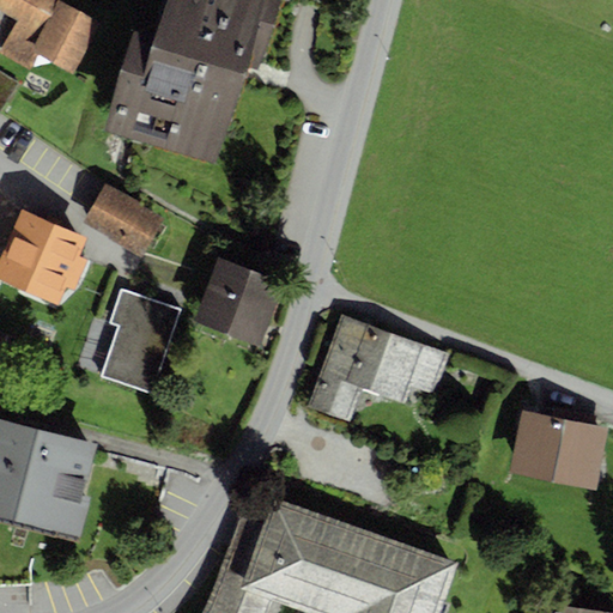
[(61,0),(0,0),(0,10),(17,20),(0,48),(0,53),(29,70),(37,54),(72,74),(102,23),(61,0)]
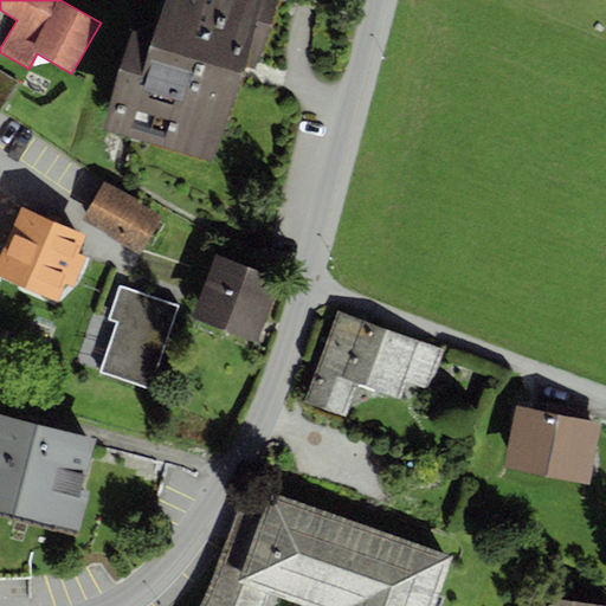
[(277,0),(163,0),(153,38),(133,31),(103,129),(214,163),(244,65),(257,69),(277,0)]
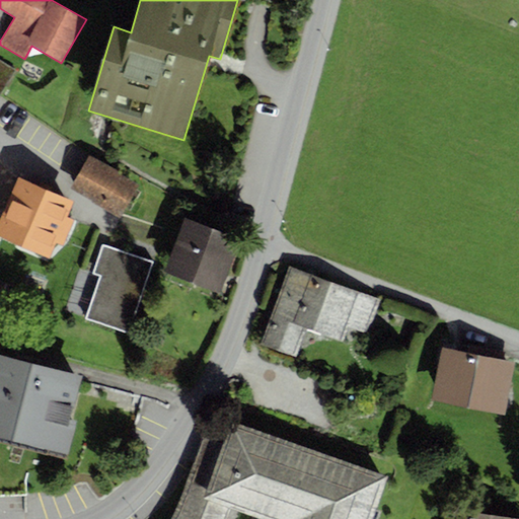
[(0,95),(16,71),(0,60),(0,95)]
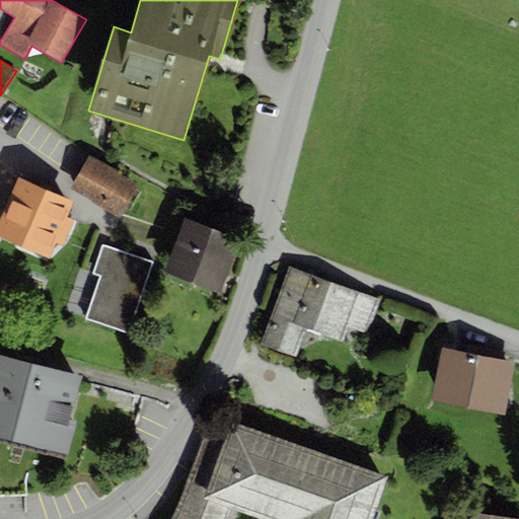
[(88,156),(70,189),(120,218),(139,186),(88,156)]
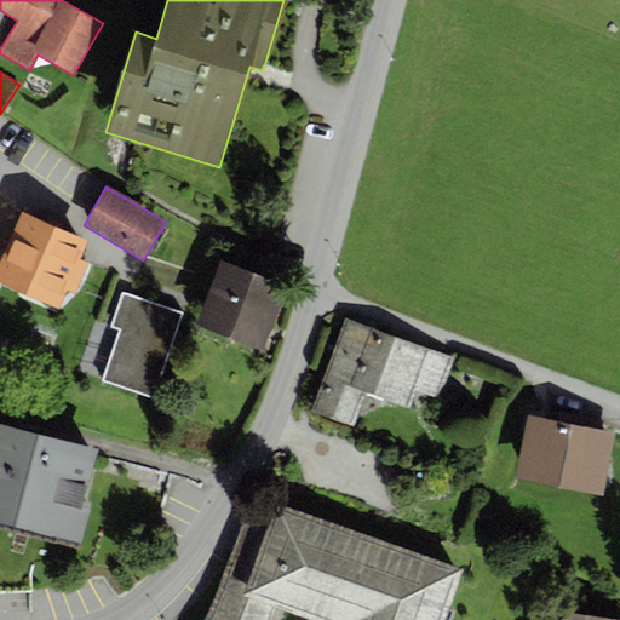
[(46,223),(22,212),(0,262),(0,281),(56,306),(64,288),(75,293),(89,262),(80,258),(89,240),(61,228),(62,224),(49,218),(46,223)]
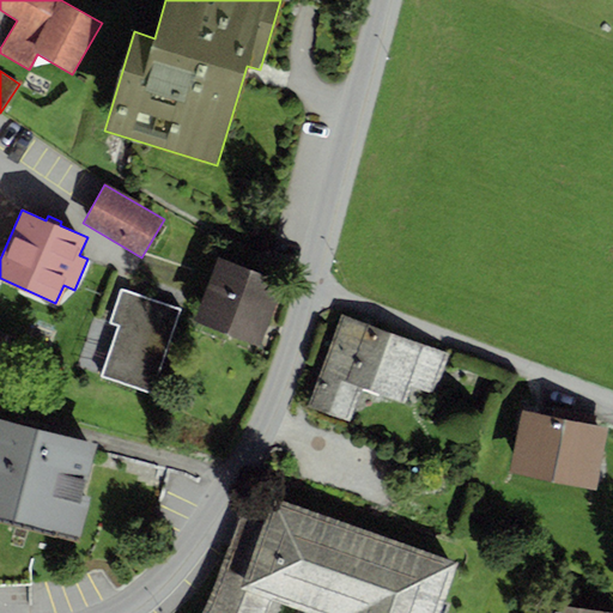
[(218,259),(194,320),(261,345),(284,284),(218,259)]
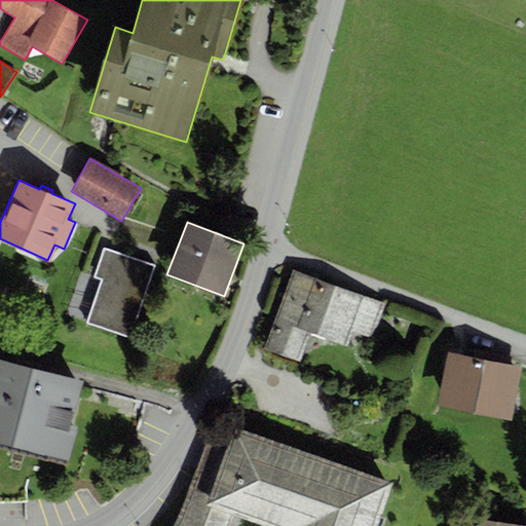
[(156,265),(103,247),(92,277),(100,280),(85,323),(132,338),(156,265)]
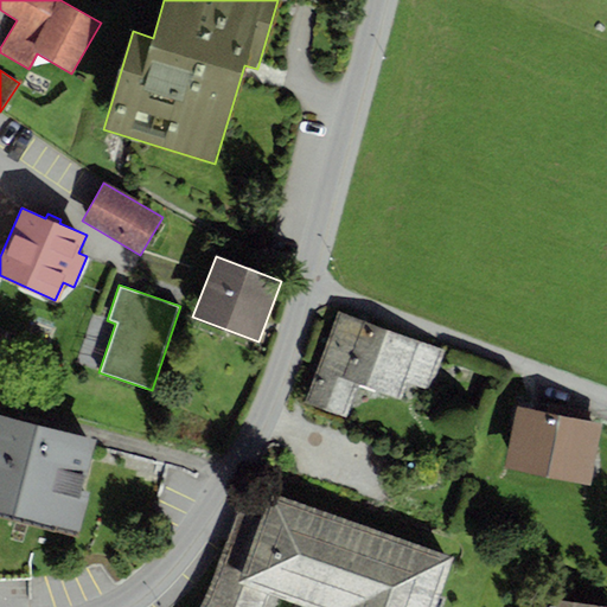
[(364,320),(337,311),(302,403),(345,420),(358,384),(342,379),(364,320)]
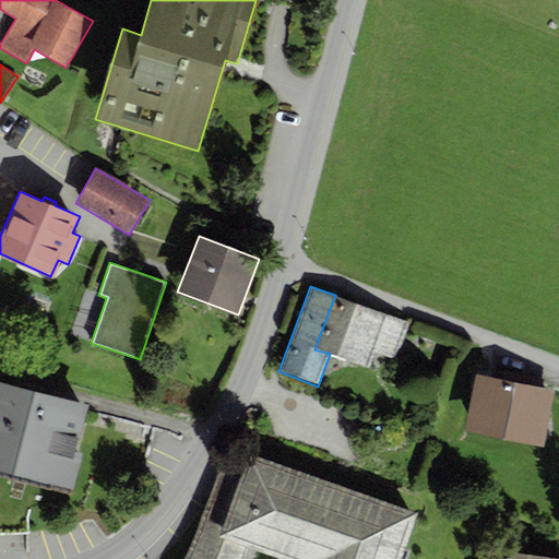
[(388,314),(335,295),(314,349),(330,354),(369,368),(375,353),(388,314)]
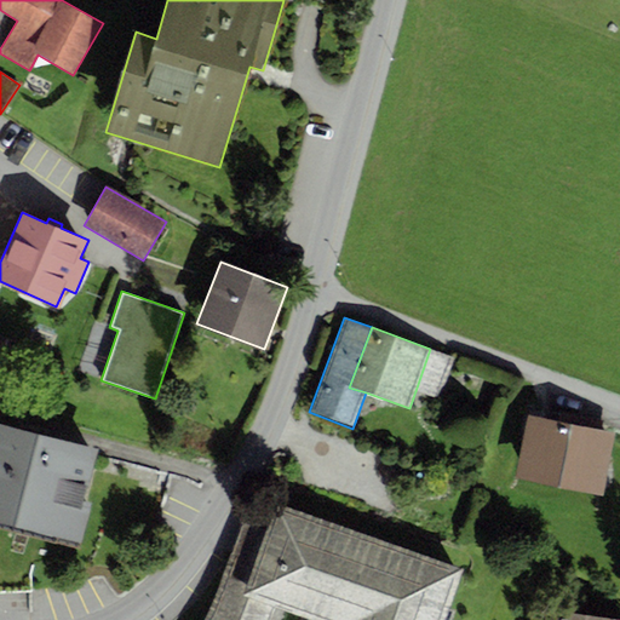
[(438,399),(452,356),(430,349),(415,391),(438,399)]
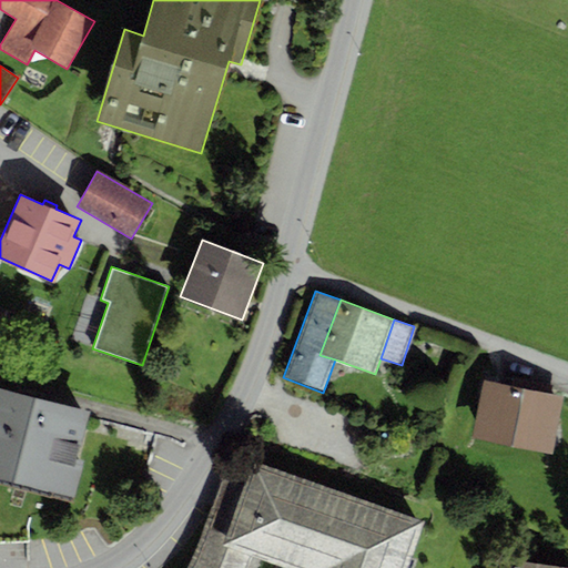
[(510,385),(483,379),(472,438),(553,453),(563,396),(549,393),(551,384),(513,377),(510,385)]
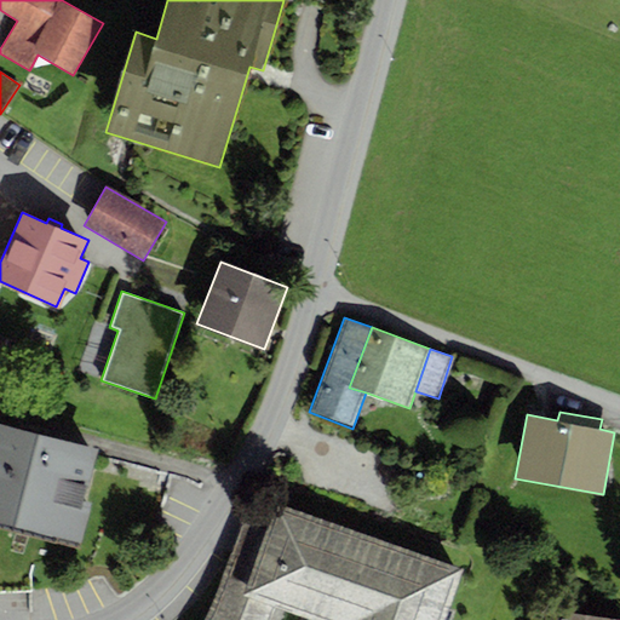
[(0,423),(0,522),(81,544),(92,503),(85,500),(98,448),(0,423)]
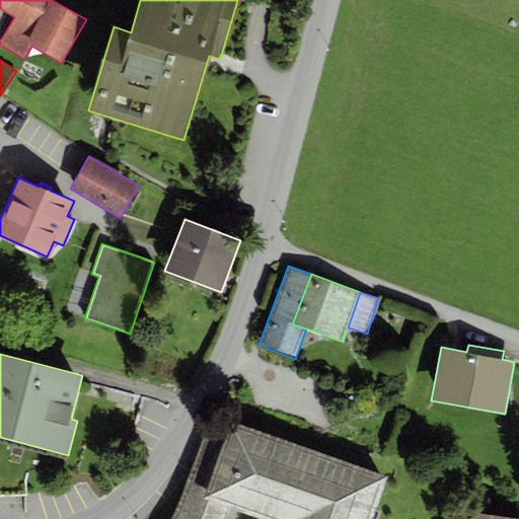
[(372,518),(387,475),(230,420),(223,444),(202,439),(175,509),(170,518),(225,518),(230,508),(261,518),(372,518)]
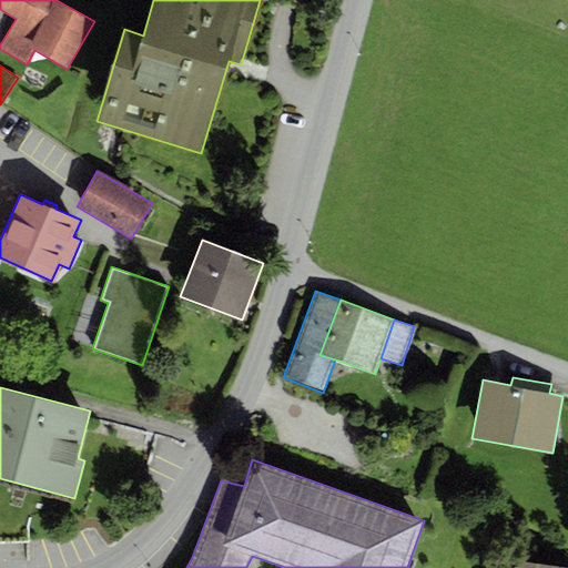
[(567,567),(567,566),(497,556),(495,567),(567,567)]
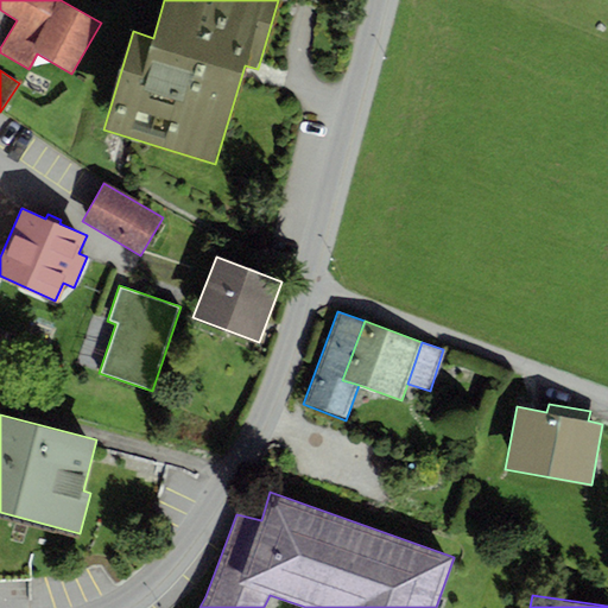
All buildings are outlined.
